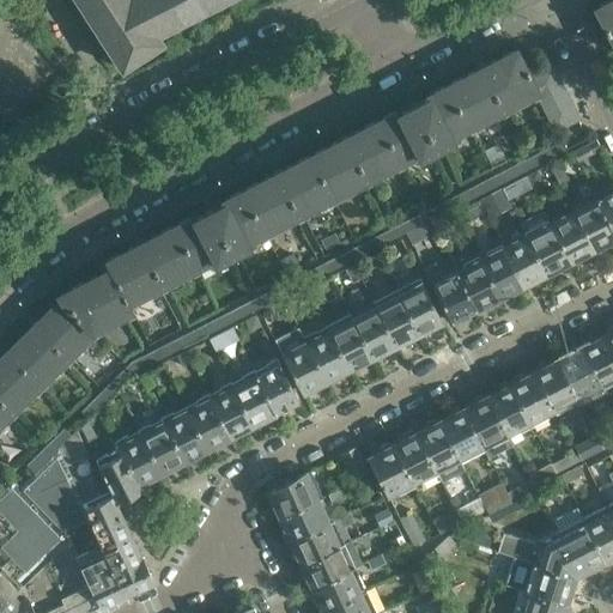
[(77,0),(121,67),(161,43),(155,35),(220,0),(77,0)]
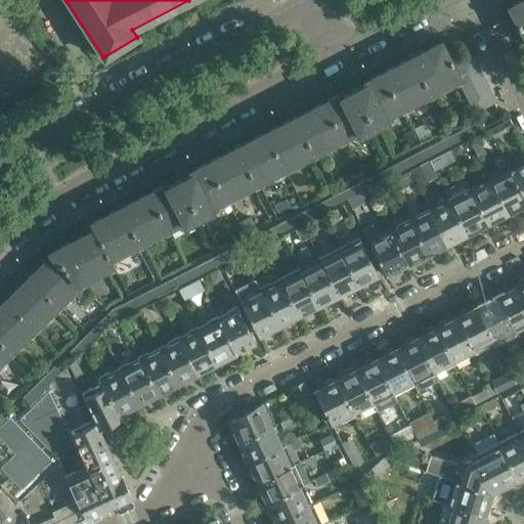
[(523,37),(523,0),(520,0),(509,6),(523,37)]
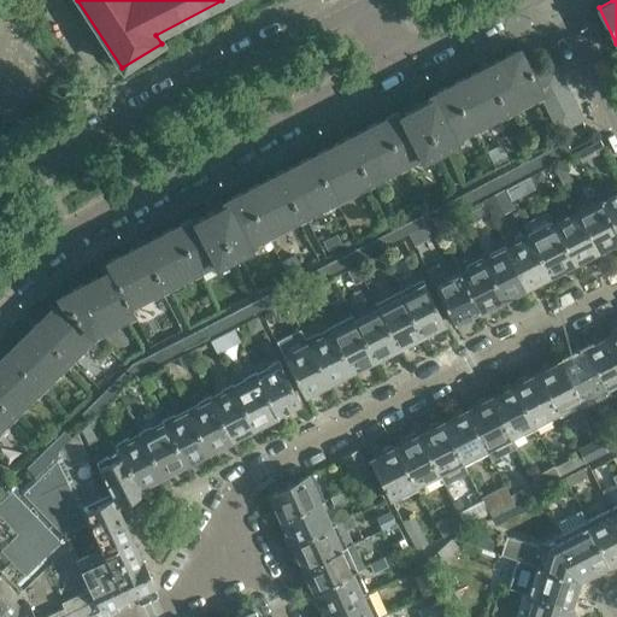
[(518,48),(485,66),(509,111),(539,95),(545,92),(542,89),(536,76),(533,77),(529,69),(518,48)]
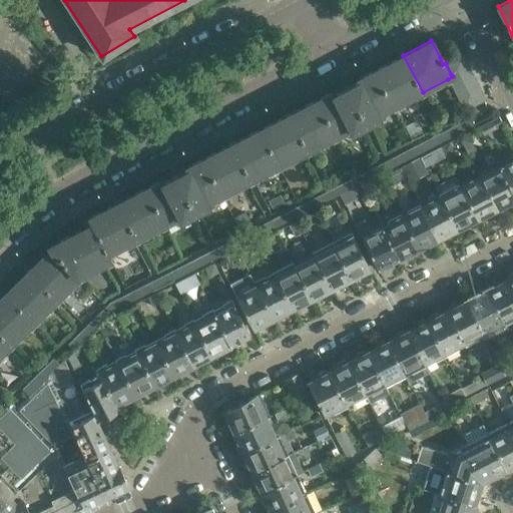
[(403,55),(374,70),(394,107),(423,92),(403,55)]
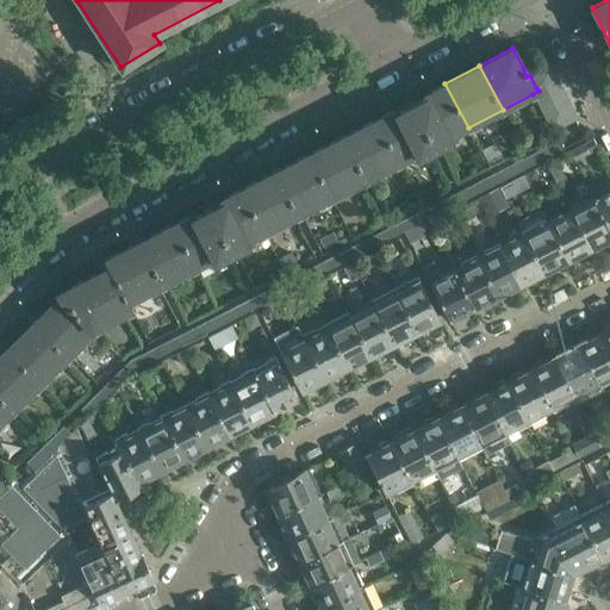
[(548,66),(530,75),(536,88),(554,79),(548,66)]
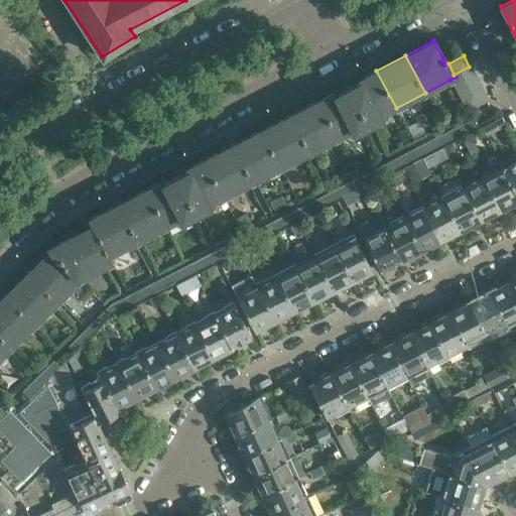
[(456,77),(450,80),(455,87),(475,77),(469,67),(454,75),(456,77)]
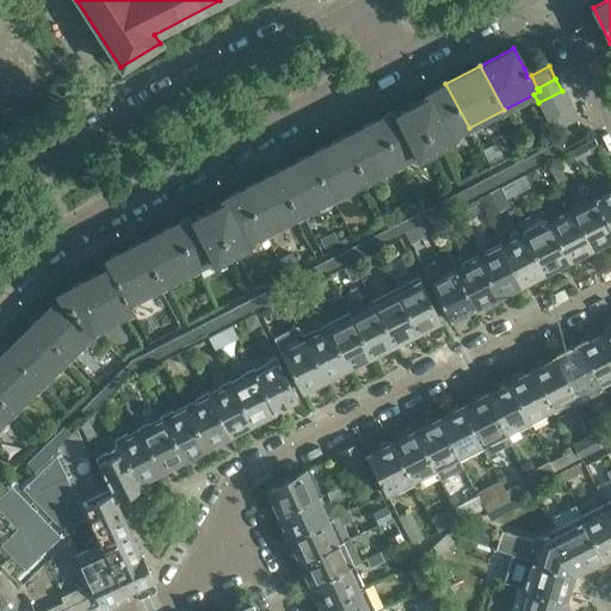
[(429,97),(413,104),(438,148),(455,140),(454,139),(457,136),(456,134),(469,128),(445,84),(430,92),(426,93),(429,97)]
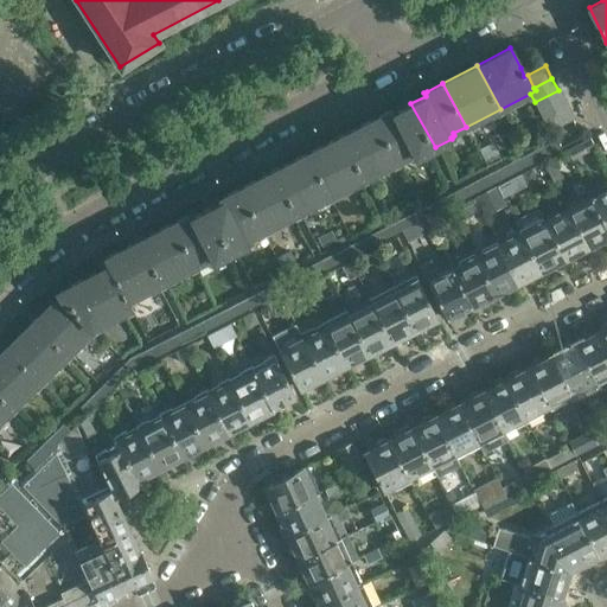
[(558,90),(535,102),(542,115),(566,103),(558,90)]
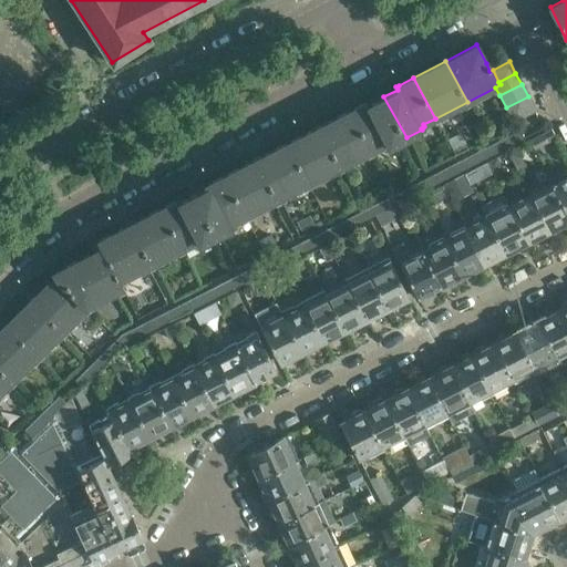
[(364,103),(350,110),(372,151),(381,145),(383,147),(387,146),(387,147),(406,137),(383,96),(369,104),(368,101),(364,103)]
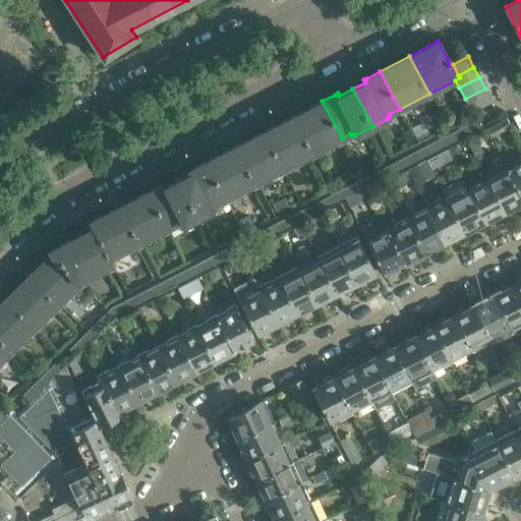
[(485,89),(465,99),(471,112),(487,104),(486,102),(490,99),(485,89)]
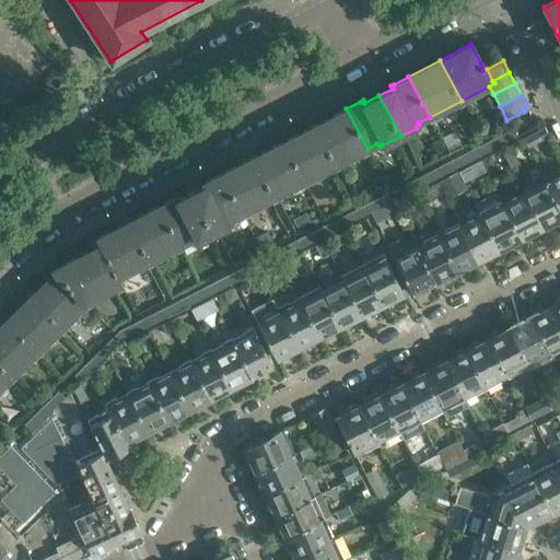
[(346,108),(315,125),(337,164),(368,149),(346,108)]
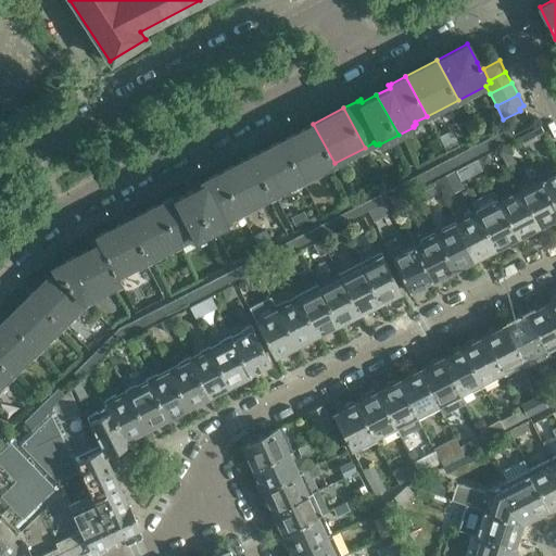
[(313,124),(281,139),(303,179),(335,163),(313,124)]
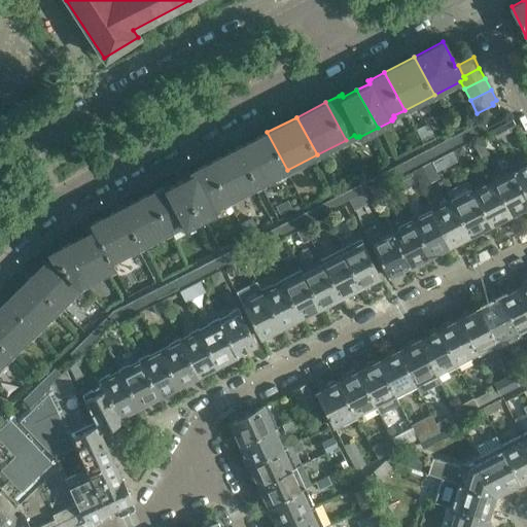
[(476,125),(479,132),(489,127),(485,119),(476,125)]
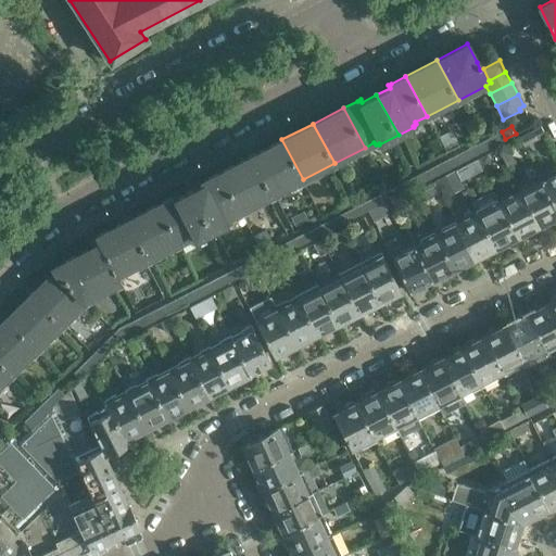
[(532,130),(528,133),(519,137),(525,147),(533,141),(536,139),(532,130)]
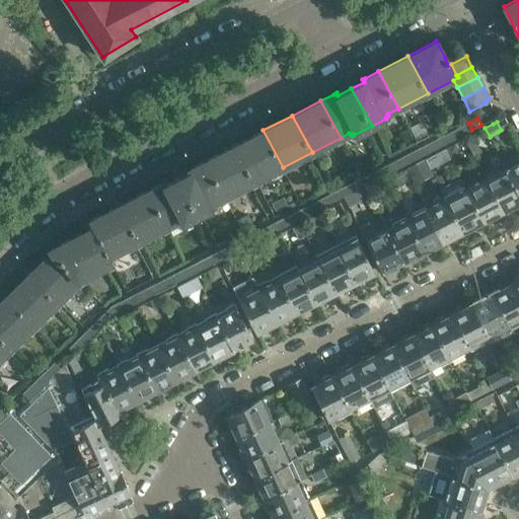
[(458,127),(462,135),(471,130),(468,123),(458,127)]
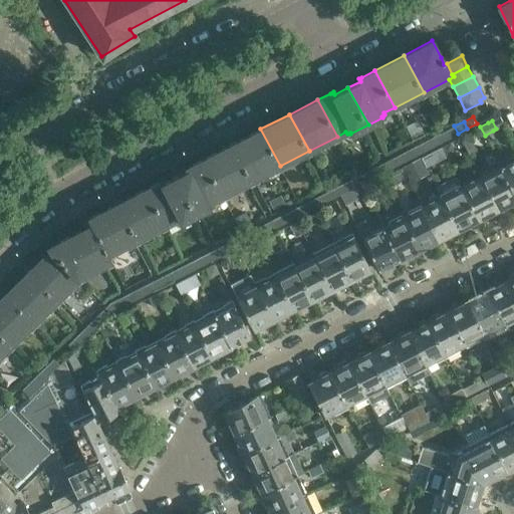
[(445,131),(448,138),(458,134),(454,125),(445,131)]
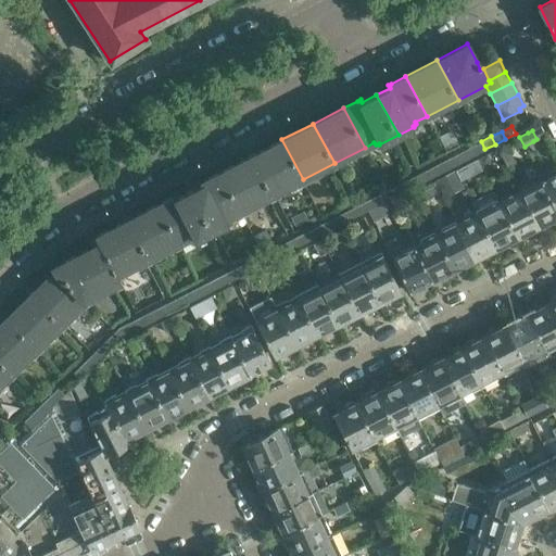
[(281,139),(251,155),(273,196),(303,179),(281,139)]
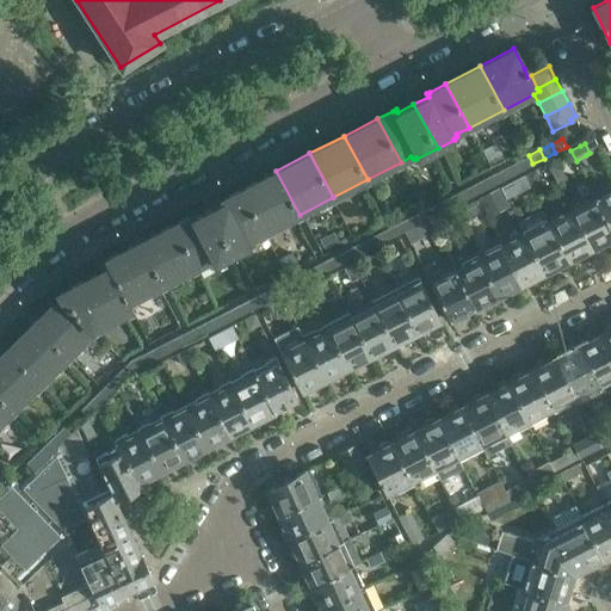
[(522,170),(532,165),(532,164),(529,155),(517,161),(522,170)]
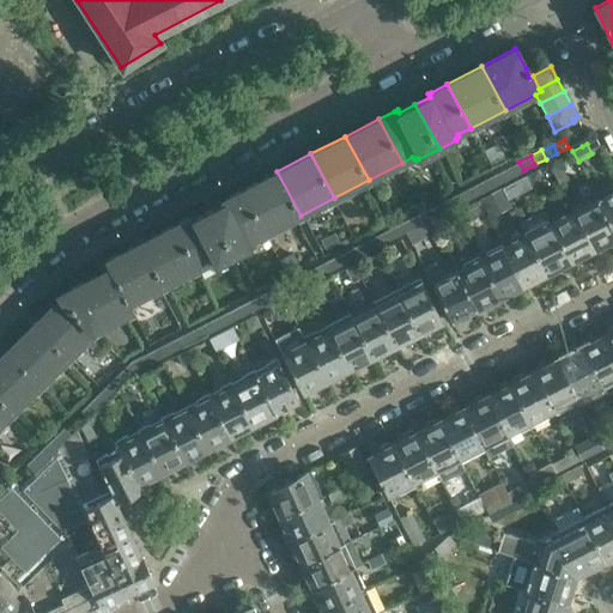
[(508,168),(513,176),(523,170),(519,162),(508,168)]
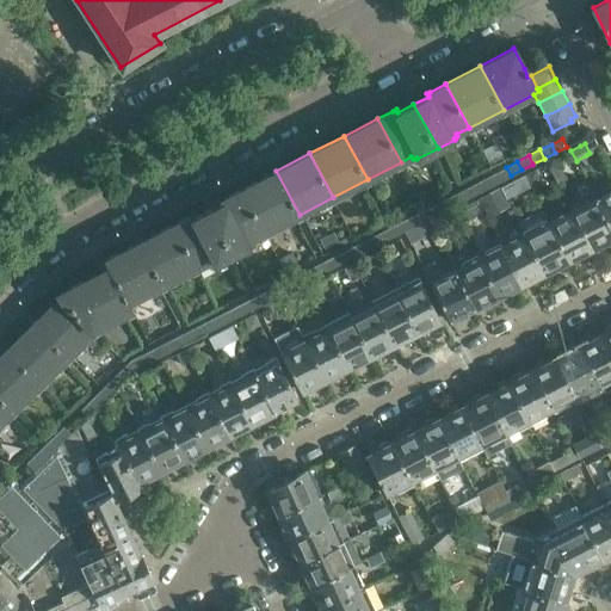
[(557,162),(549,167),(556,180),(565,176),(557,162)]
